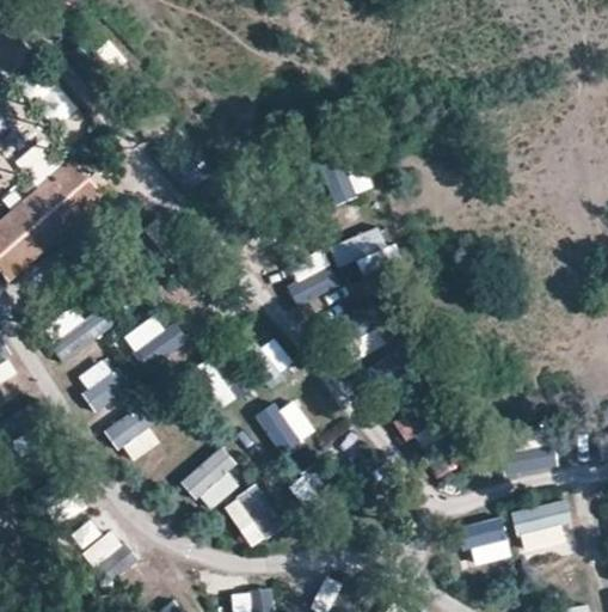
[(0,79),(1,80),(28,55),(0,23),(0,79)]
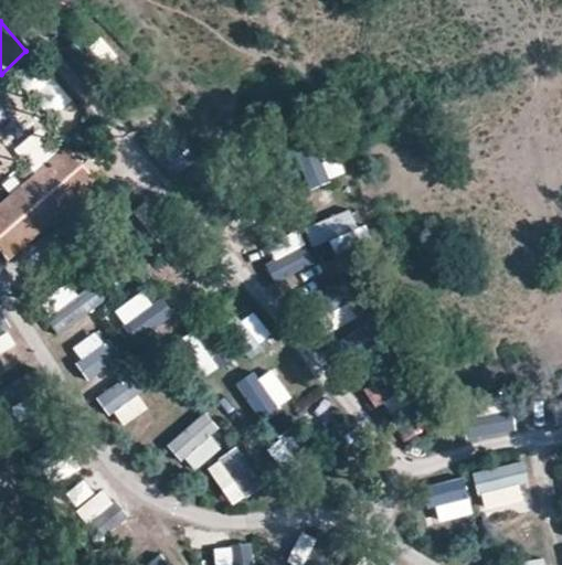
[(51,117),(71,103),(40,61),(19,76),(51,117)]
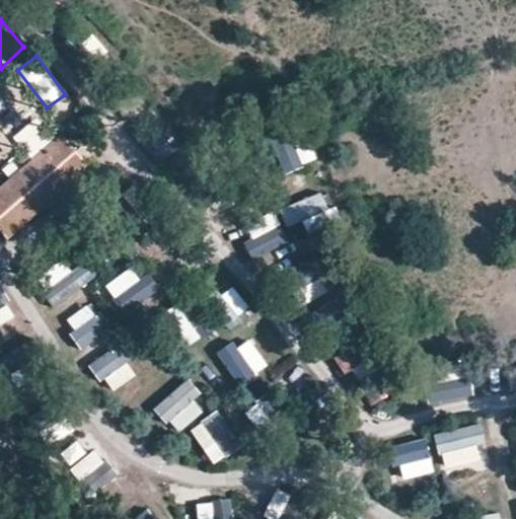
[(0,114),(16,94),(0,81),(0,114)]
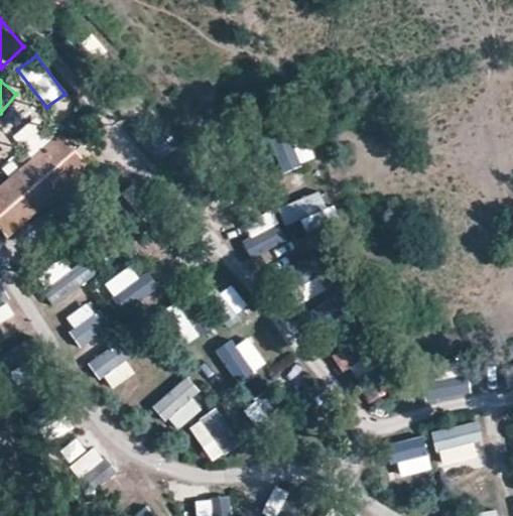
[(269,137),(282,172),(309,162),(296,127),(269,137)]
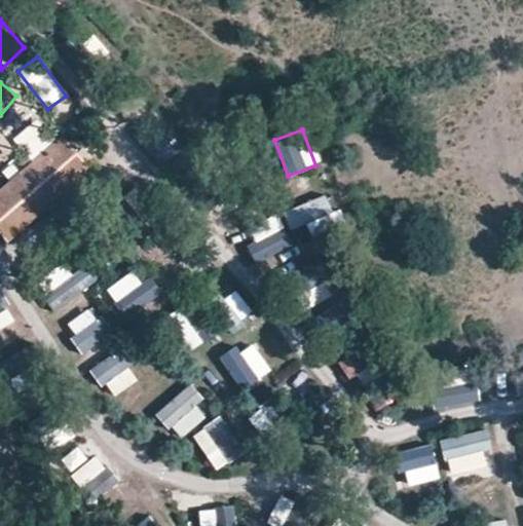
[(0,238),(4,243),(86,173),(81,165),(63,143),(58,138),(1,187),(0,187),(0,238)]
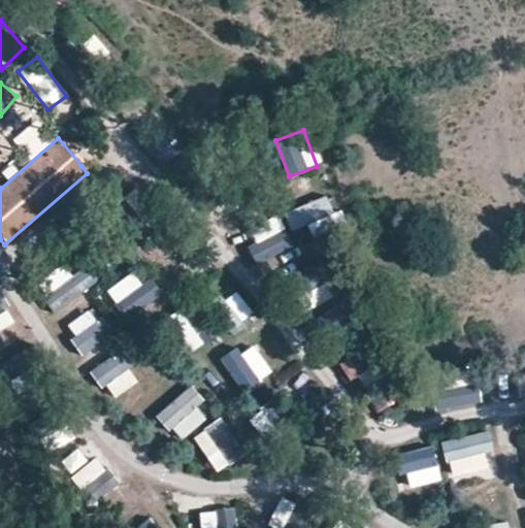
[(330,193),(285,215),(299,246),(346,225),(330,193)]
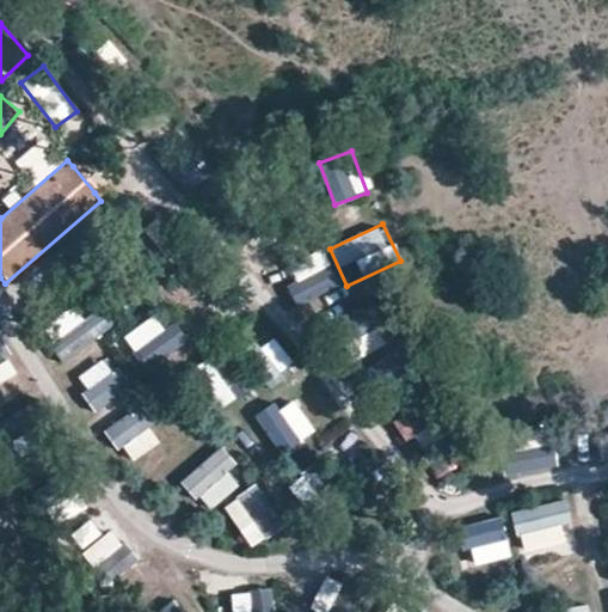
[(360,310),(343,322),(366,354),(382,342),(360,310)]
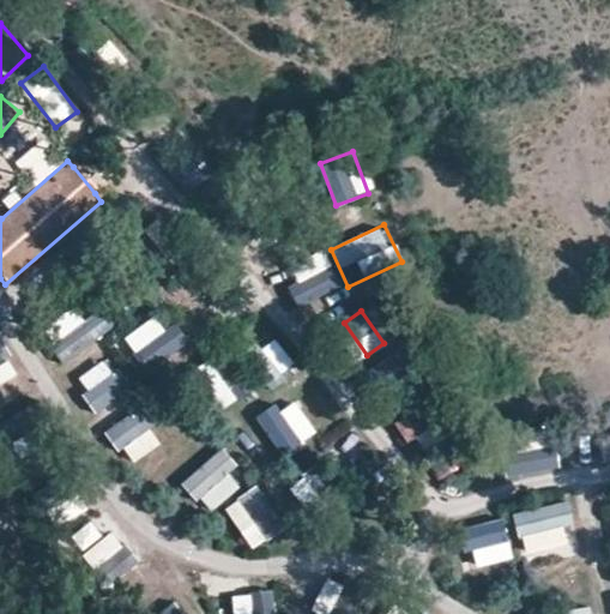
[(279,374),(293,365),(275,338),(260,349),(279,374)]
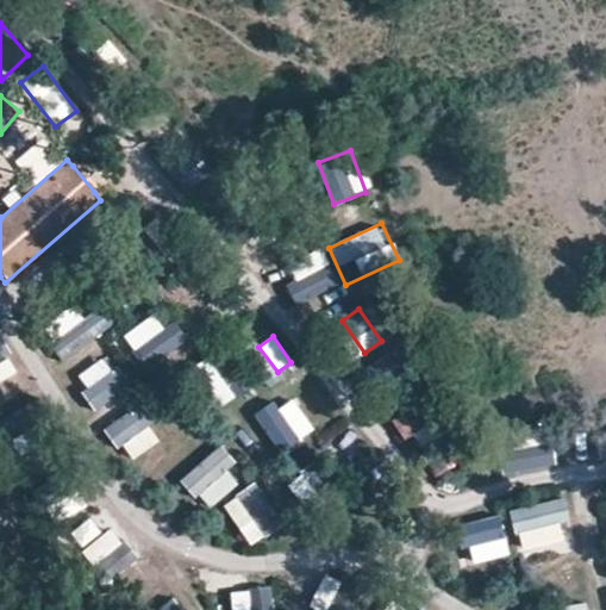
[(208,356),(189,367),(217,409),(235,397),(208,356)]
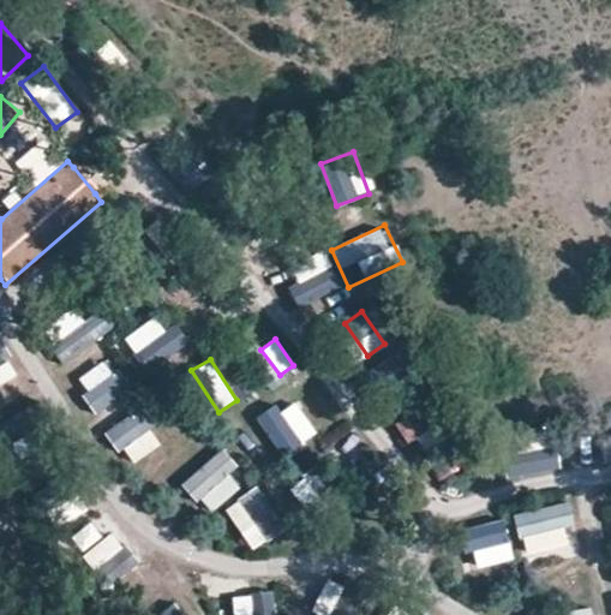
[(75,399),(105,416),(126,378),(96,360),(75,399)]
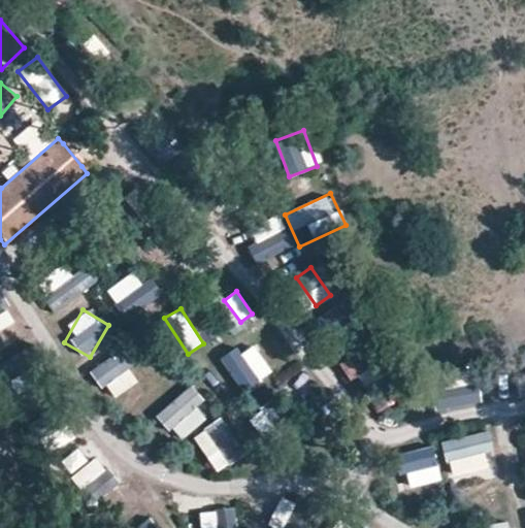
[(337,365),(351,382),(371,366),(358,349),(337,365)]
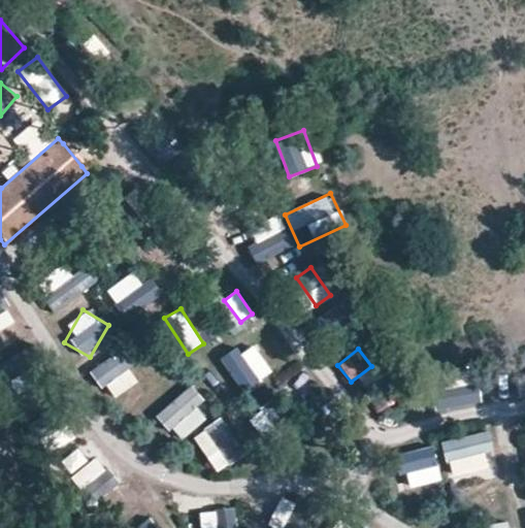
[(92,368),(108,400),(139,383),(122,352),(92,368)]
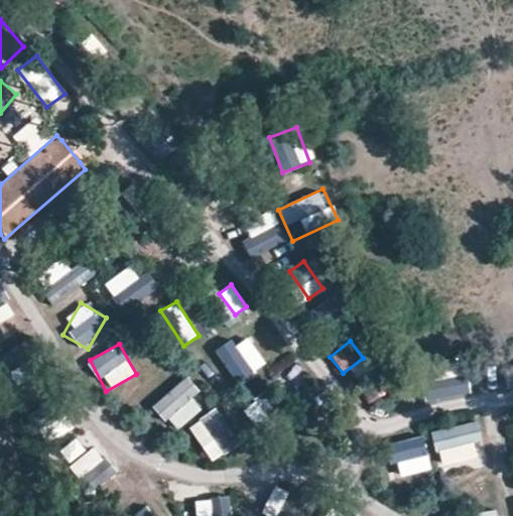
[(470,398),(466,376),(424,382),(427,404),(470,398)]
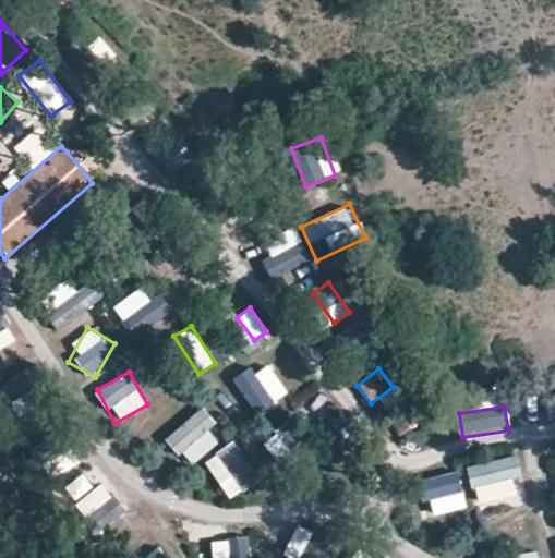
[(222,438),(197,411),(165,439),(191,468),(222,438)]
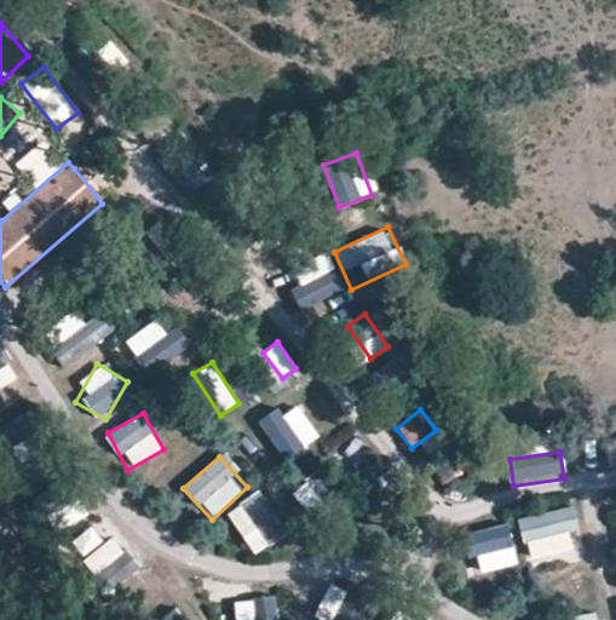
[(293,491),(304,512),(323,503),(312,481),(293,491)]
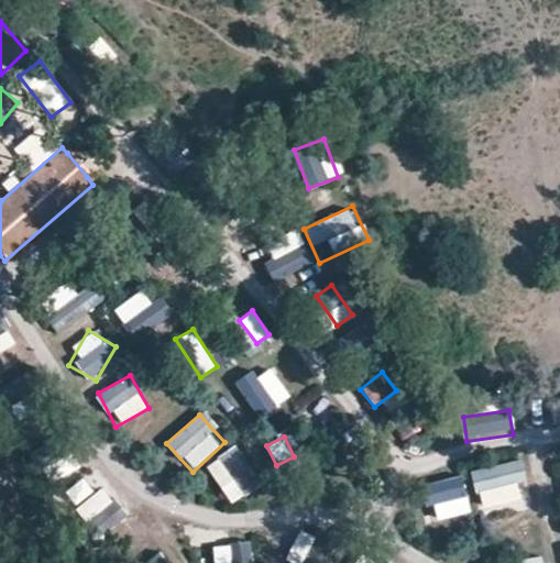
[(231,505),(262,485),(235,445),(206,465),(231,505)]
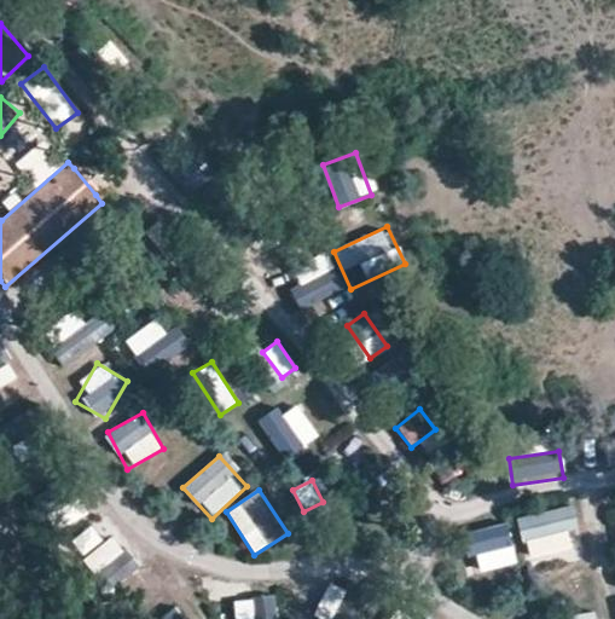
[(573,508),(518,516),(524,563),(580,555),(573,508)]
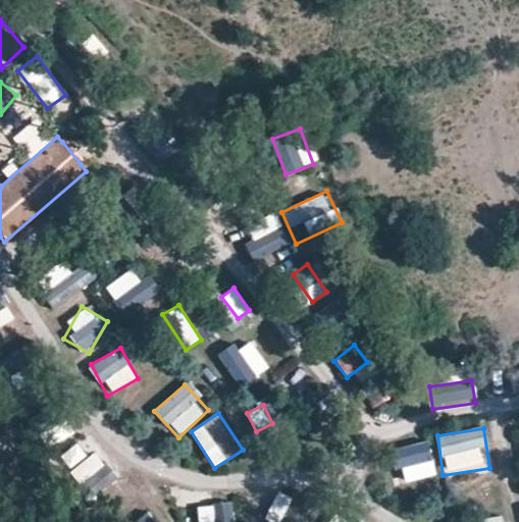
[(393,453),(400,487),(434,479),(426,445),(393,453)]
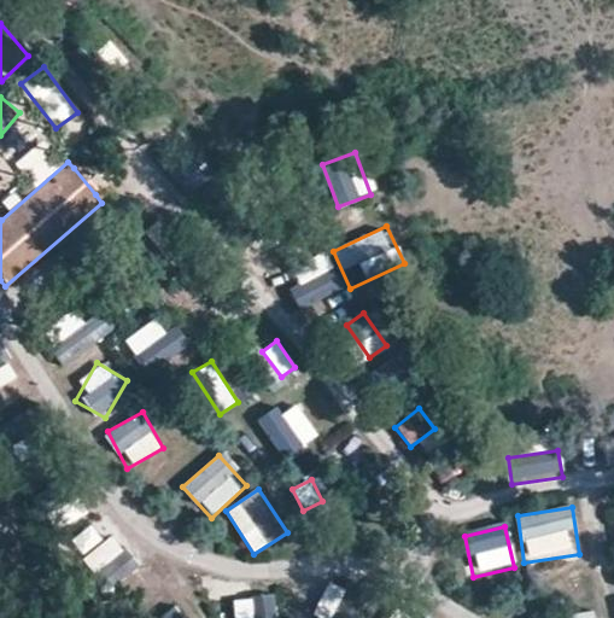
[(303,579),(296,607),(332,617),(334,617),(343,592),(303,579)]
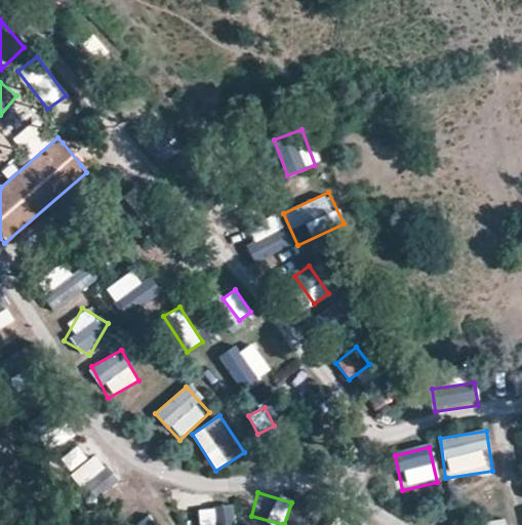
[(217,524),(235,524),(235,506),(217,506),(217,524)]
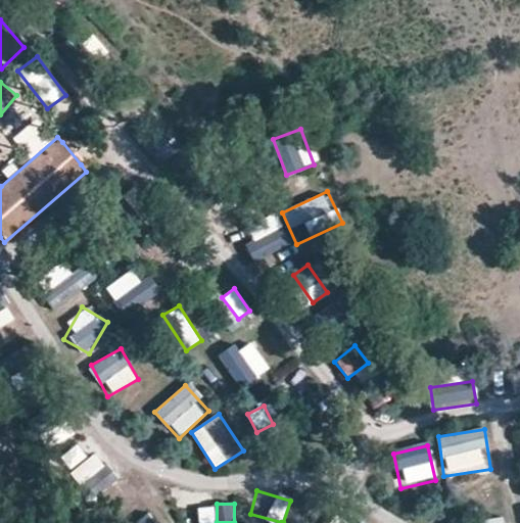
[(198,522),(215,522),(214,506),(197,507),(198,522)]
